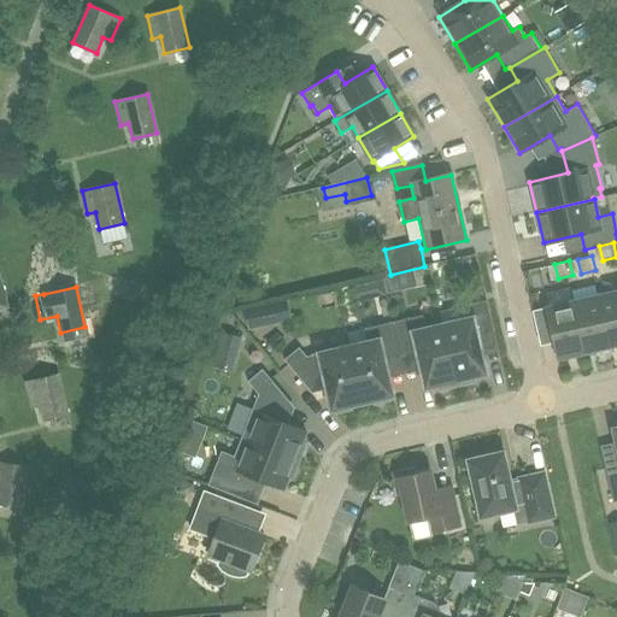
[(616,344),(616,291),(599,295),(610,345),(616,344)]
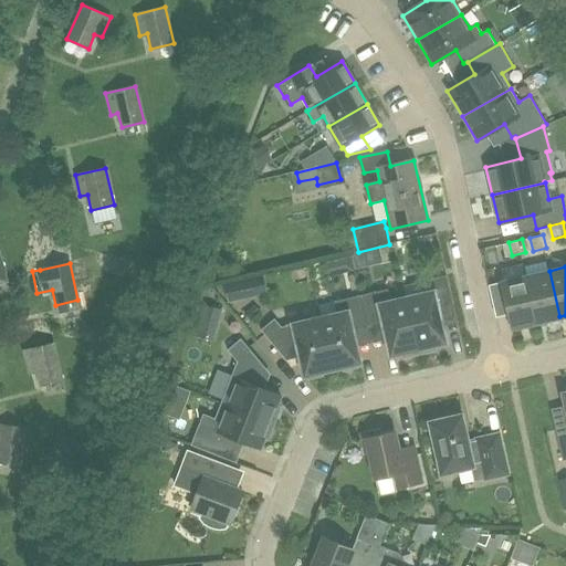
[(559,316),(549,271),(526,276),(536,322),(559,316)]
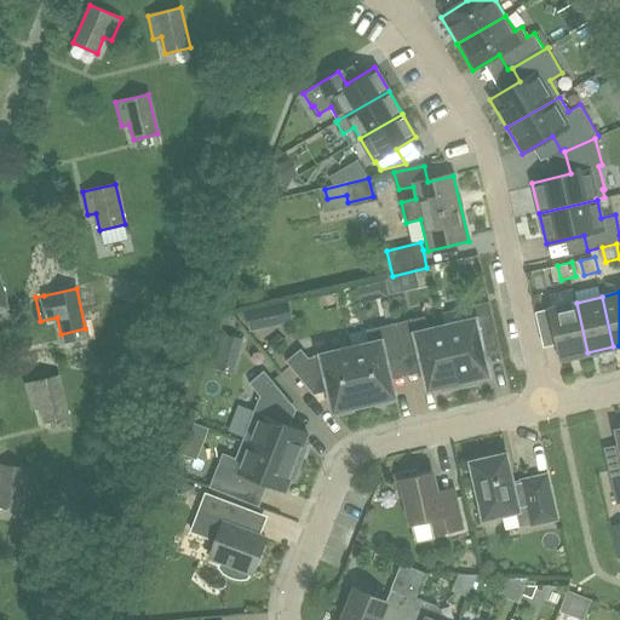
[(464,322),(446,326),(459,388),(478,383),(477,378),(489,375),(481,338),(497,334),(489,302),(460,308),(464,322)]
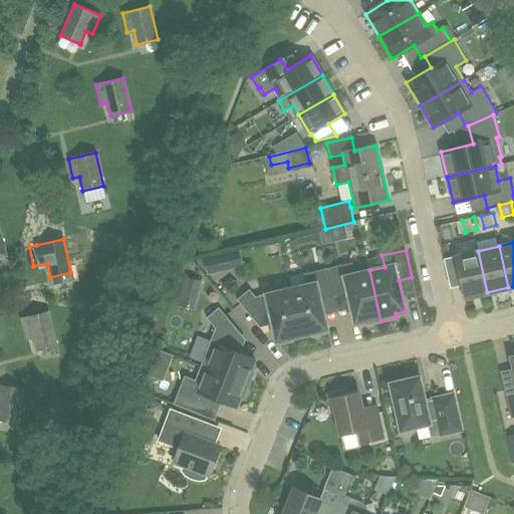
[(487,292),(478,251),(456,256),(465,297),(487,292)]
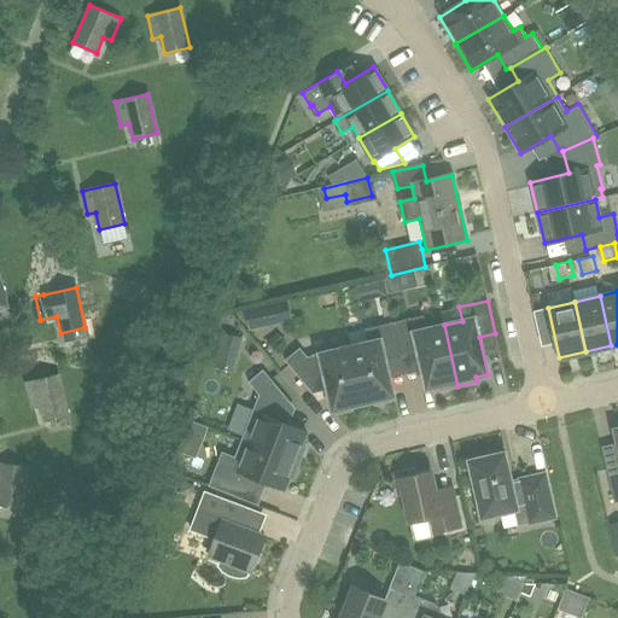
[(249,331),(279,324),(274,303),(244,310),(249,331)]
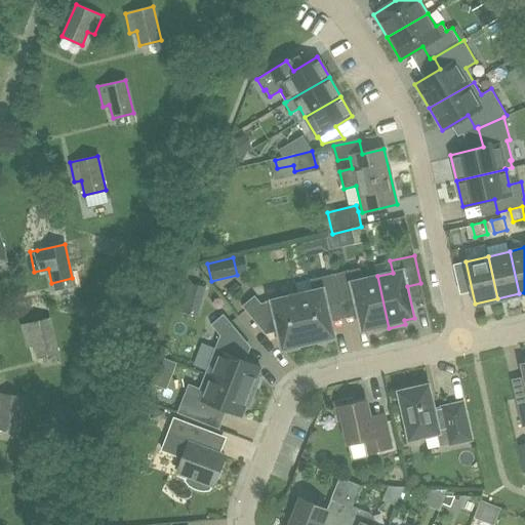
[(389,328),(377,276),(362,279),(360,268),(334,274),(340,301),(355,298),(362,330),(372,327),(373,331),(389,328)]
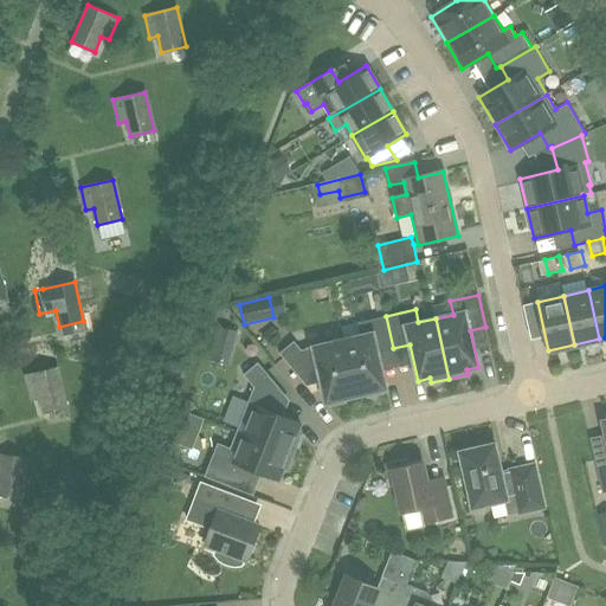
[(378,352),(393,348),(386,316),(358,322),(361,336),(343,340),(356,395),(367,393),(367,398),(384,393),(382,388),(386,388),(378,352)]
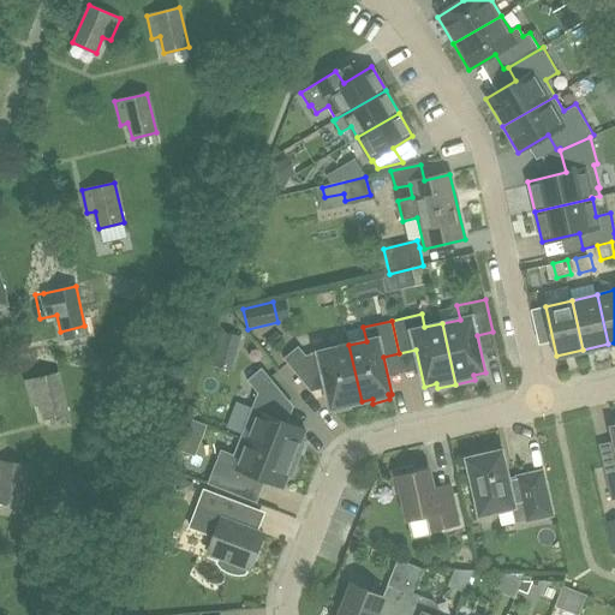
[(362,401),(348,345),(305,354),(297,347),(285,362),(308,382),(321,368),(323,368),(332,407),(335,407),(336,412),(351,408),(350,404),(362,401)]
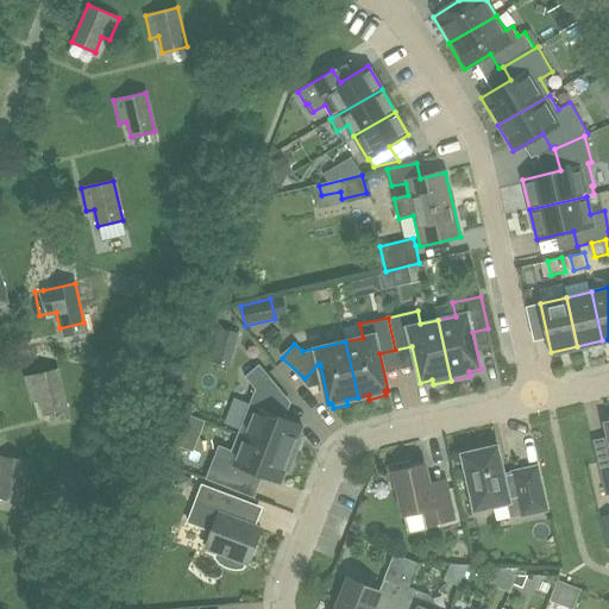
[(244,377),(255,390),(237,434),(295,457),(302,439),(297,438),(302,426),(267,412),(268,407),(283,395),(258,365),(244,377)]
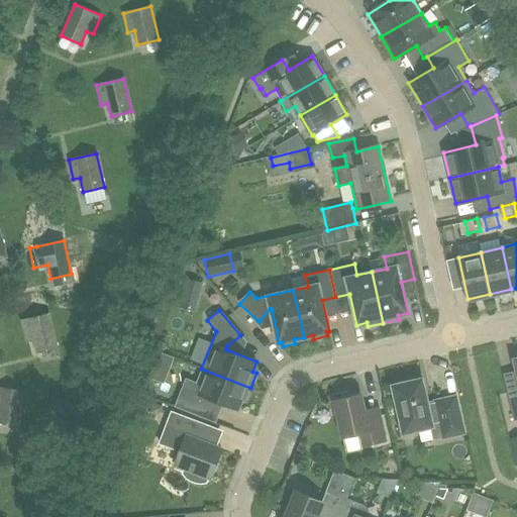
[(36,352),(57,347),(48,314),(21,320),(26,340),(32,338),(36,352)]
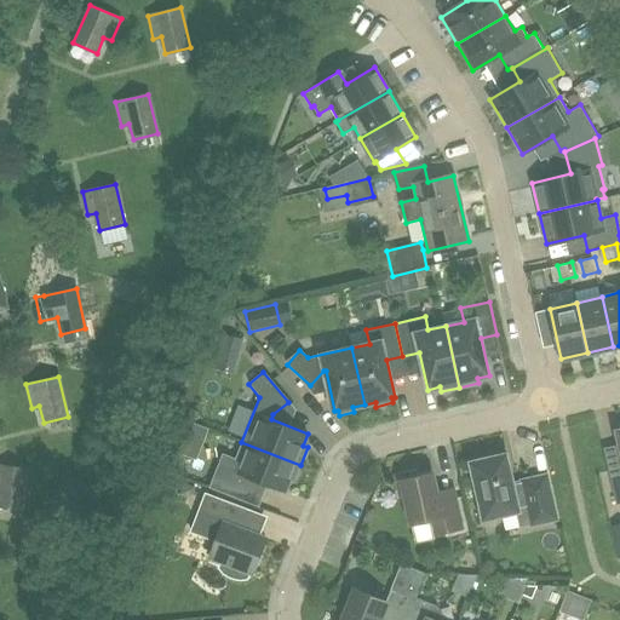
[(619,428),(619,431),(616,432),(619,447),(619,470),(609,472),(616,506),(619,505),(619,428)]
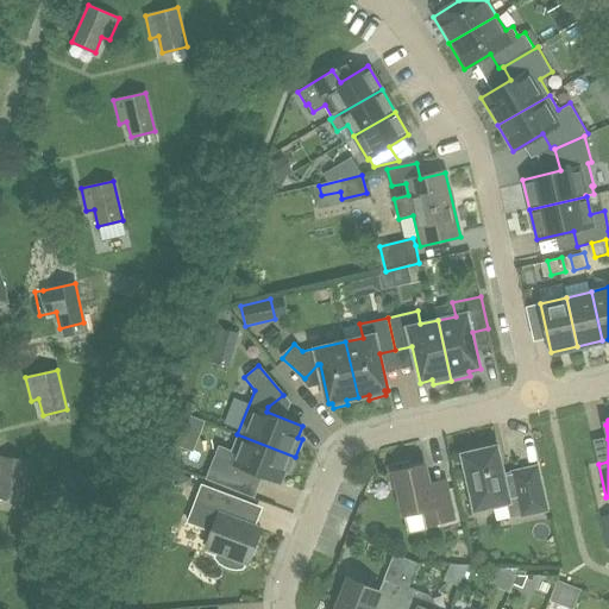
[(288,475),(295,457),(237,434),(231,451),(218,446),(205,481),(236,493),(244,470),(280,484),(283,472),(288,475)]
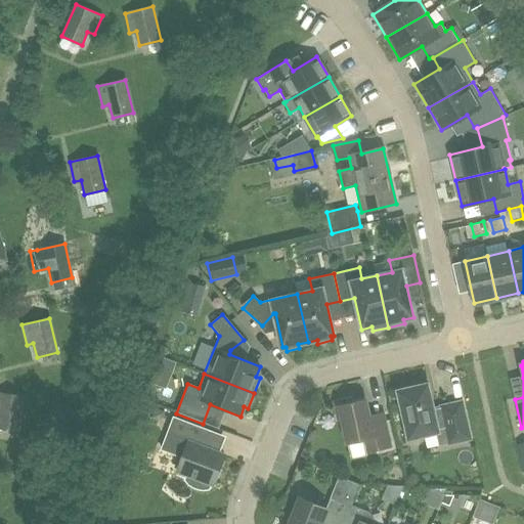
[(410,391),(399,393),(407,429),(403,431),(406,444),(425,440),(424,435),(436,432),(436,431),(446,429),(449,444),(470,439),(462,403),(441,407),(441,408),(432,410),(426,387),(424,388),(423,384),(409,387),(410,391)]
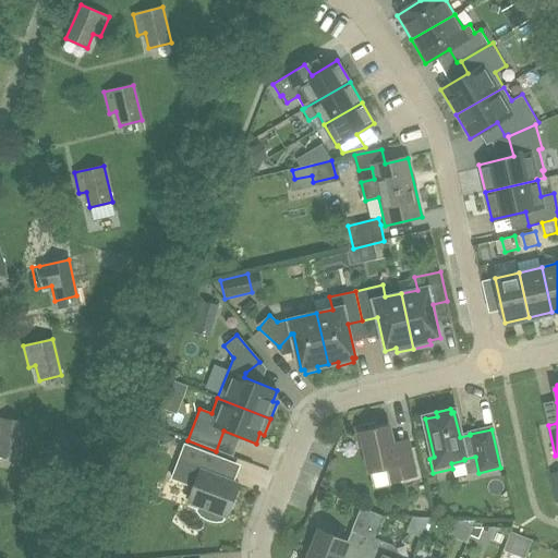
[(0,456),(20,459),(24,422),(0,419),(0,456)]
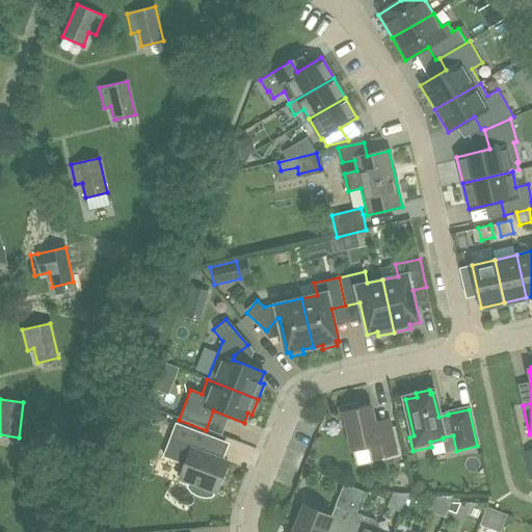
[(356,406),(339,410),(343,427),(347,426),(352,451),(370,448),(373,460),(397,455),(391,427),(376,431),(371,407),(356,410),(356,406)]
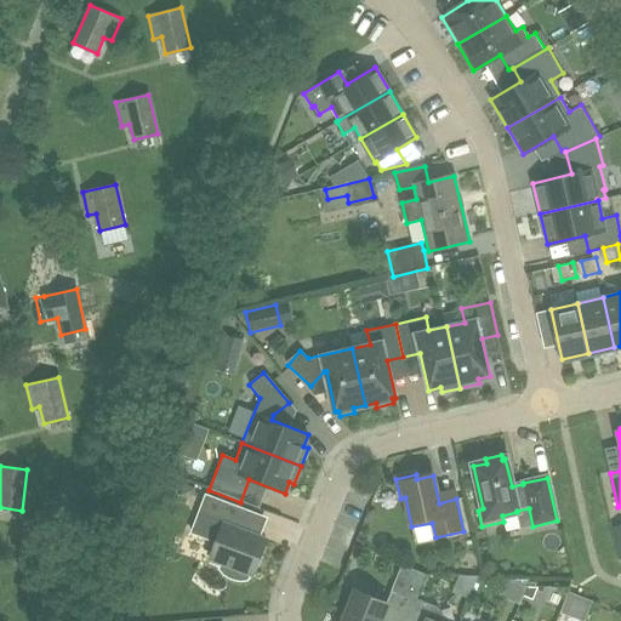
[(223,565),(221,570),(226,574),(229,577),(235,579),(240,580),(246,580),(249,574),(252,576),(267,541),(241,531),(249,513),(205,496),(192,534),(216,543),(210,559),(223,565)]
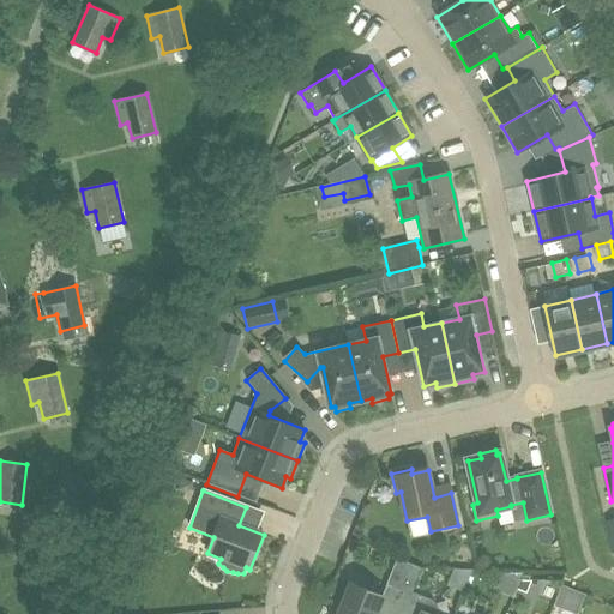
[(480,587),(479,570),(461,571),(463,588),(480,587)]
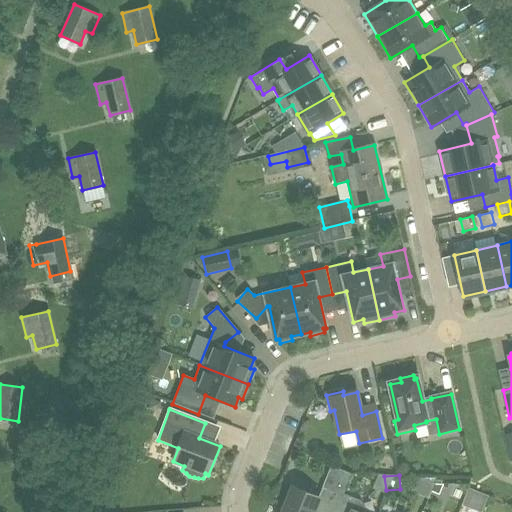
[(329,511),(337,493),(323,488),(319,497),(292,487),(285,506),(282,504),(278,511),(329,511)]
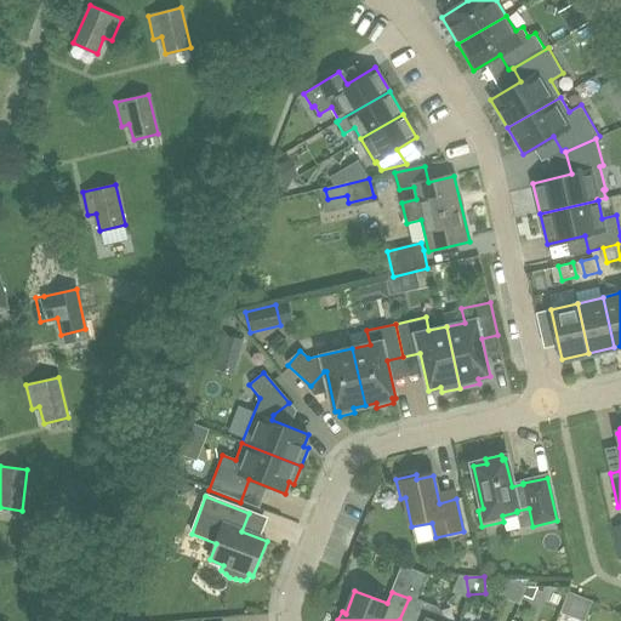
[(443,620),(443,619),(440,610),(437,608),(434,607),(417,599),(408,620),(443,620)]
